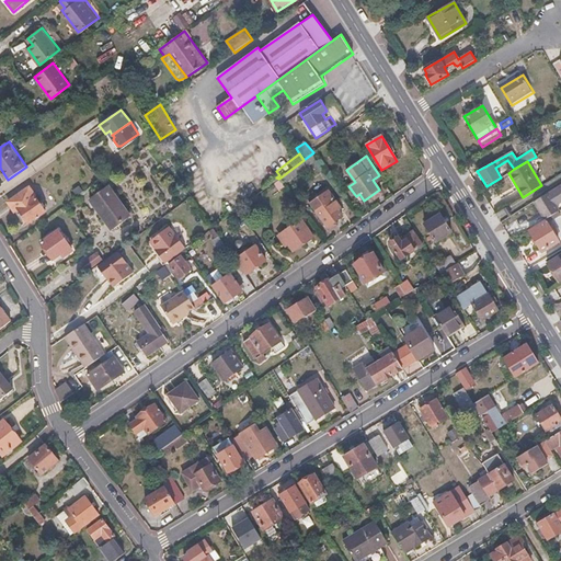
[(284,183),(281,178),(278,179),(275,182),(278,186),(284,183)]
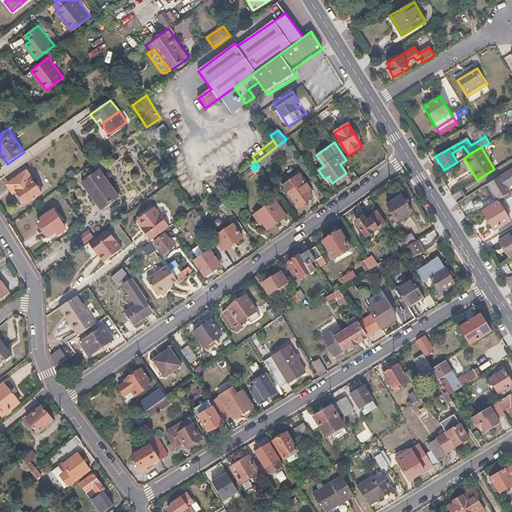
[(506,186),(511,182),(511,166),(499,175),(506,186)]
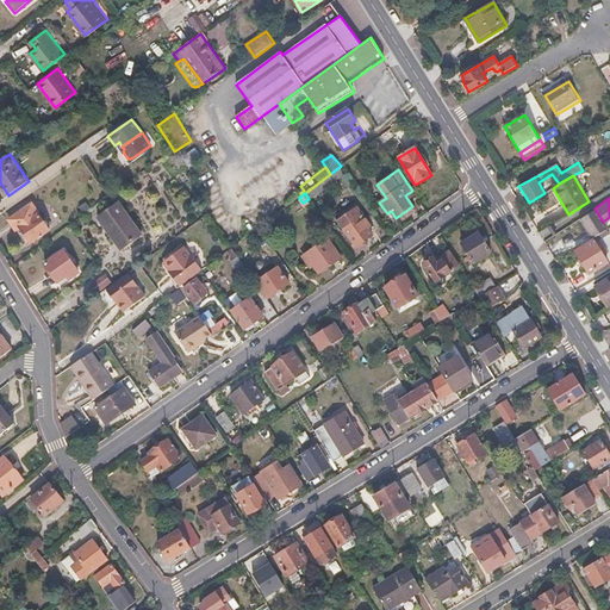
[(98,217),(110,234),(130,218),(118,201),(98,217)]
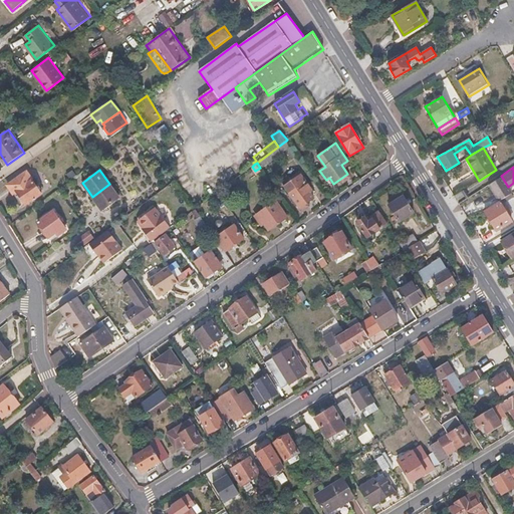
[(7,185),(9,189),(28,175),(26,172),(7,185)]
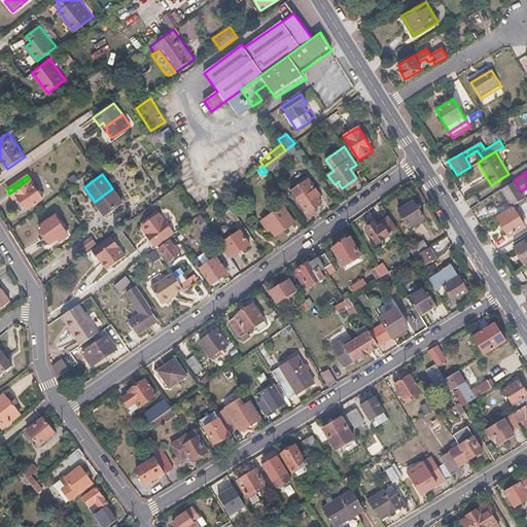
[(29,179),(9,194),(12,199),(18,196),(27,209),(42,199),(29,179)]
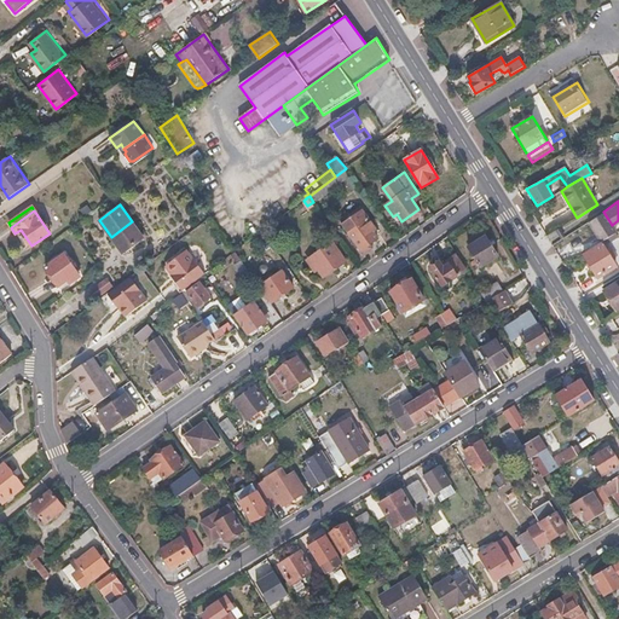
[(363,210),(342,225),(363,254),(372,248),(369,244),(377,238),(372,231),(375,229),(363,210)]
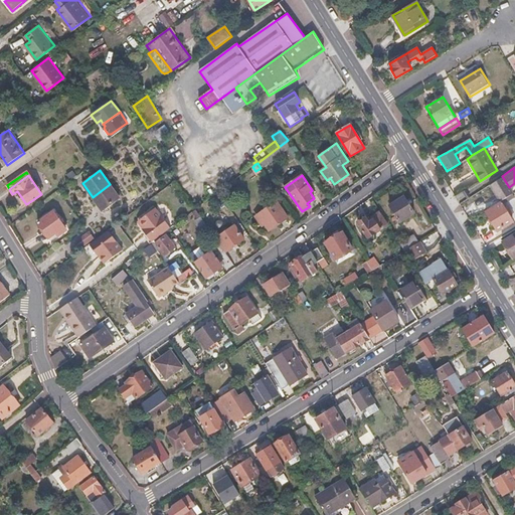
[(509,187),(502,176),(489,185),(499,201),(512,192),(509,187)]
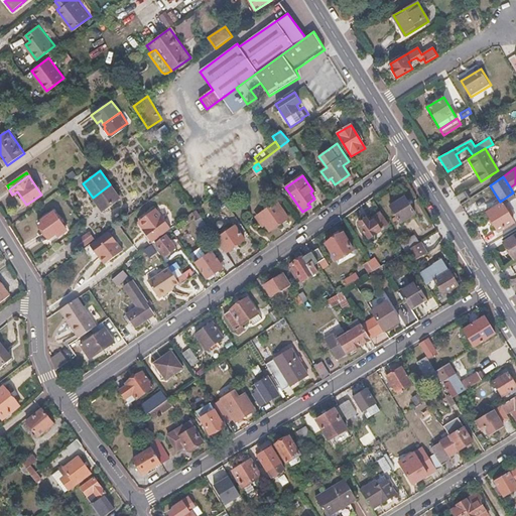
[(110,184),(93,198),(102,211),(119,199),(110,184)]
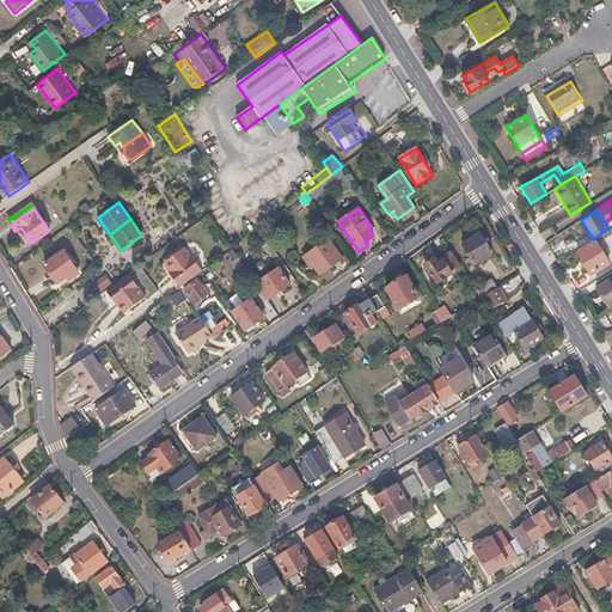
[(463,245),(475,264),(491,254),(479,234),(463,245)]
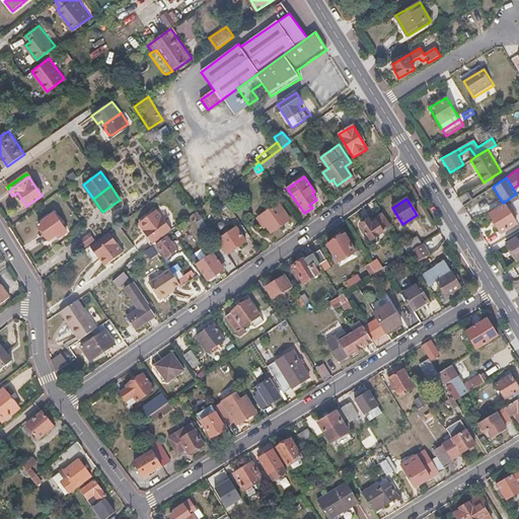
[(505,203),(489,213),(502,233),(517,223),(505,203)]
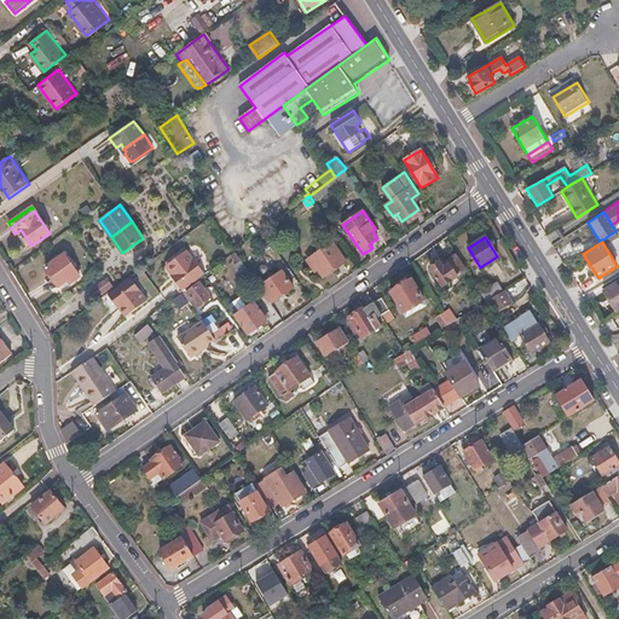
[(311,259),(323,276),(345,261),(333,244),(311,259)]
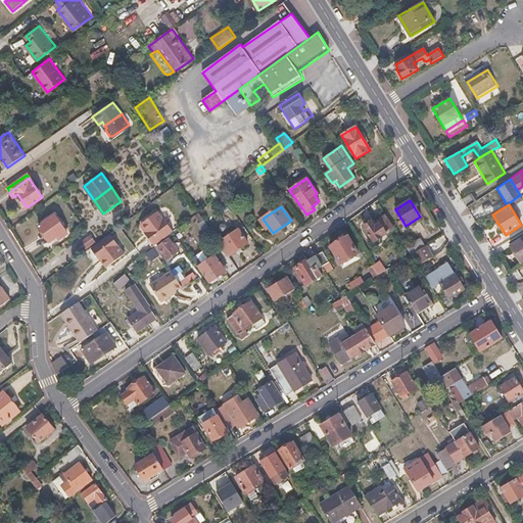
[(154,246),(173,232),(157,211),(141,224),(150,235),(148,237),(154,246)]
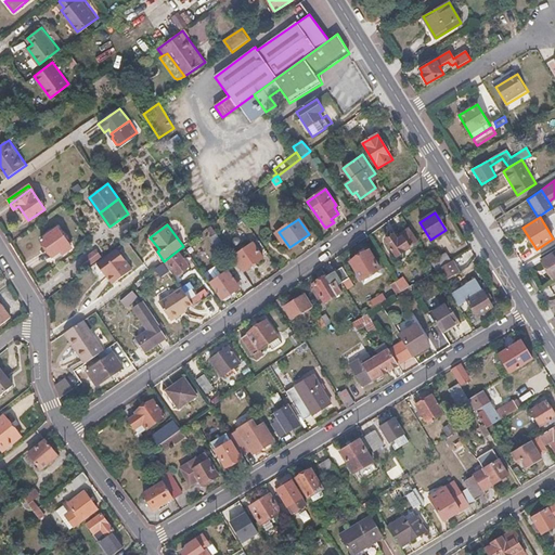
[(59,253),(61,256),(72,248),(57,229),(41,240),(52,257),(59,253)]
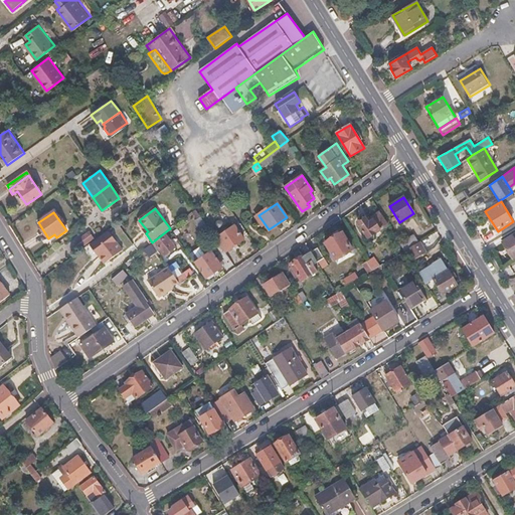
[(388,224),(380,212),(368,219),(366,216),(357,222),(367,238),(388,224)]
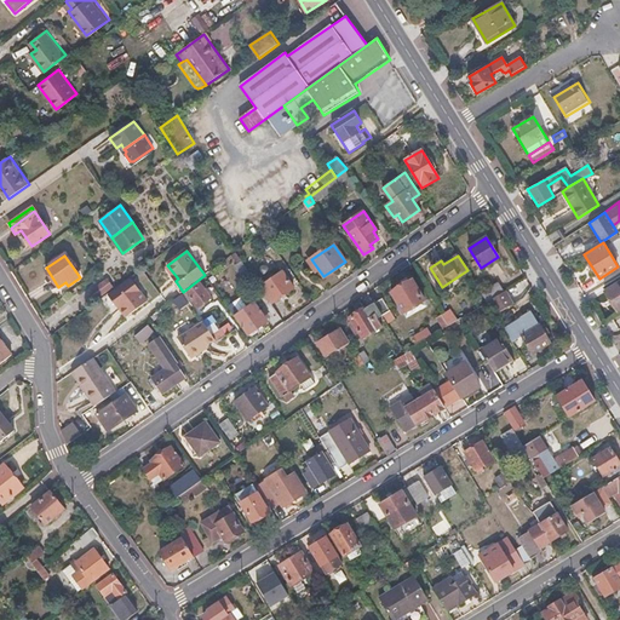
[(128,262),(133,268),(141,264),(137,257),(128,262)]
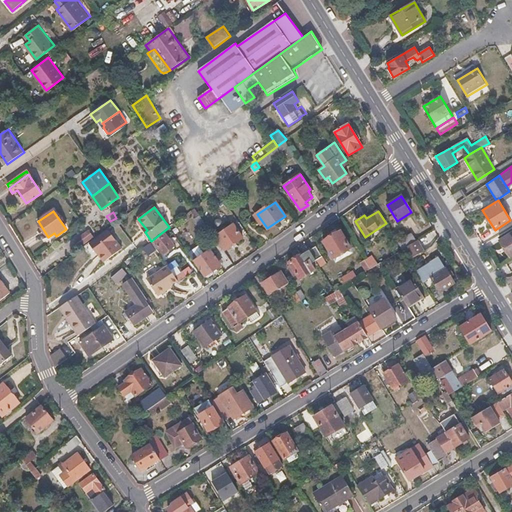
[(199,216),(194,220),(201,230),(207,226),(199,216)]
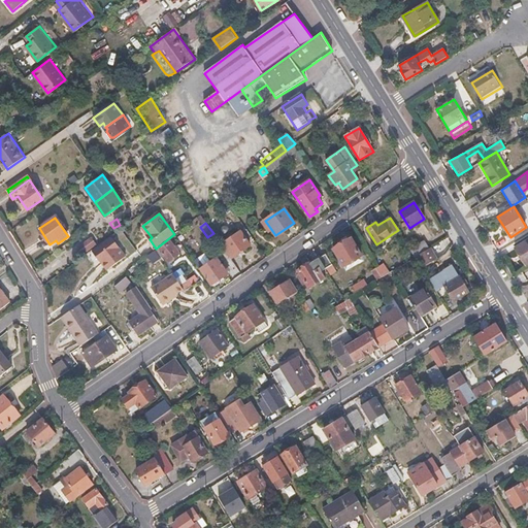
[(140,227),(150,239),(152,237),(142,226),(140,227)]
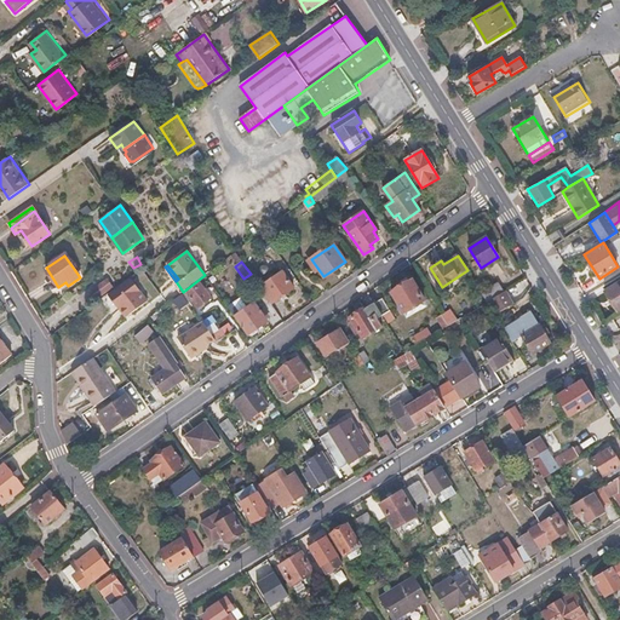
[(262,287),(273,303),(293,288),(282,273),(262,287)]
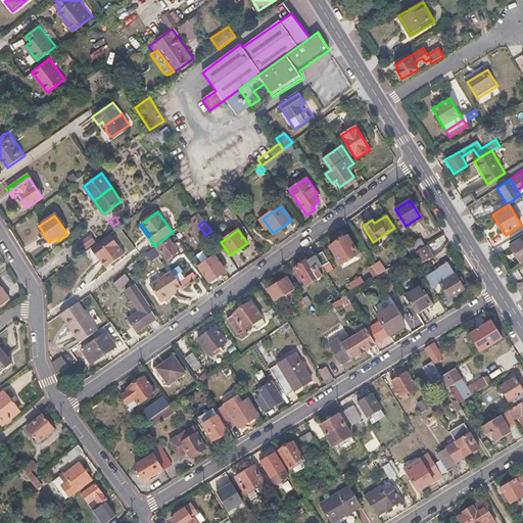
[(99,253),(101,257),(107,266),(125,253),(110,234),(91,248),(96,255),(99,253)]
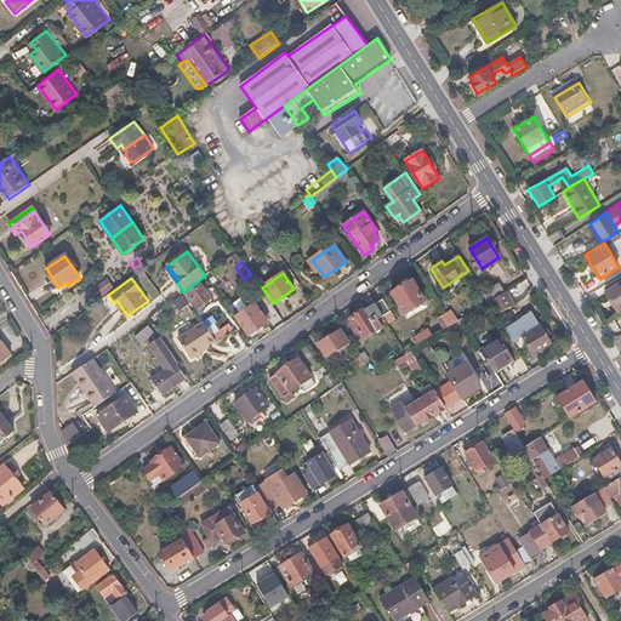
[(392,294),(403,313),(426,301),(414,280),(392,294)]
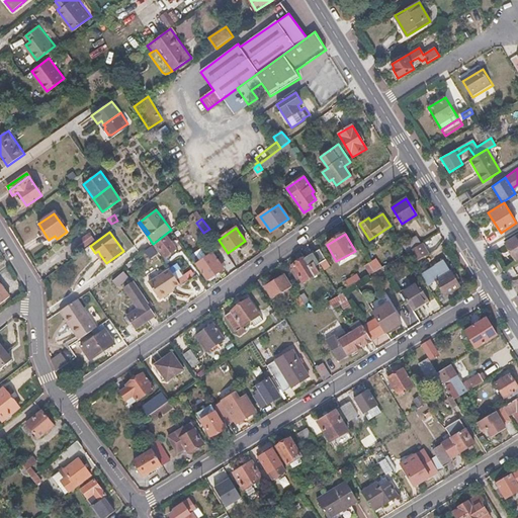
[(84,249),(93,243),(88,235),(79,242),(84,249)]
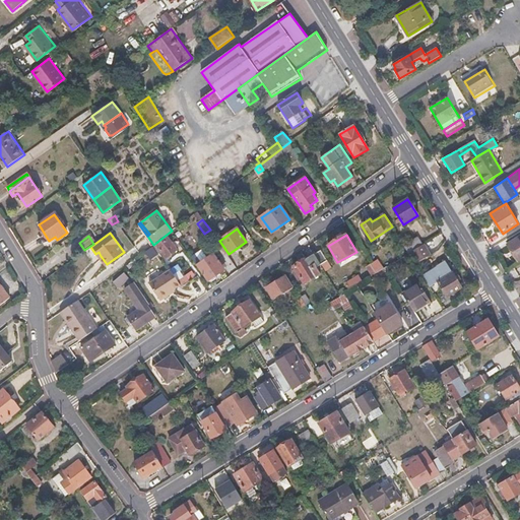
[(519,241),(517,237),(507,244),(518,261),(519,259),(519,241)]
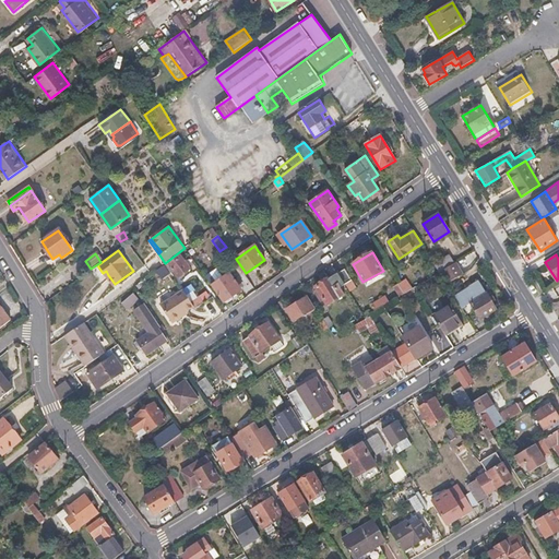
[(167,264),(177,277),(190,269),(180,256),(167,264)]
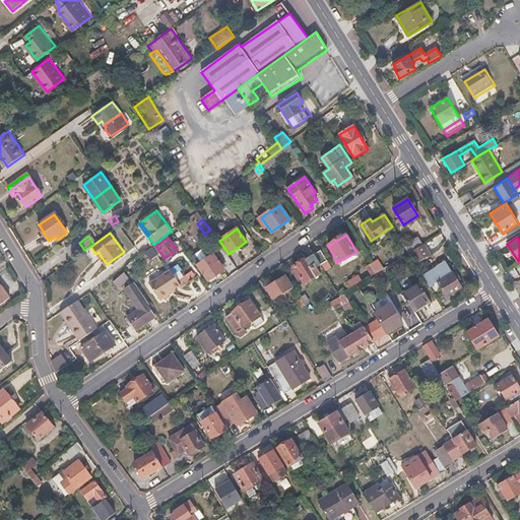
[(404,244),(408,250),(416,245),(413,239),(404,244)]
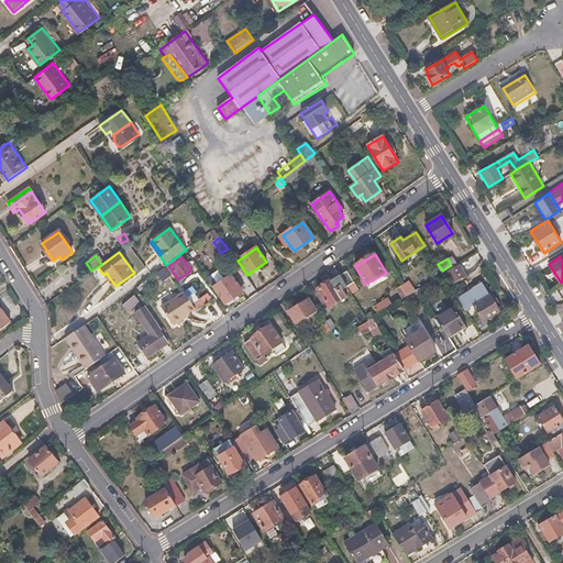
[(442,274),(451,287),(466,277),(457,265),(442,274)]
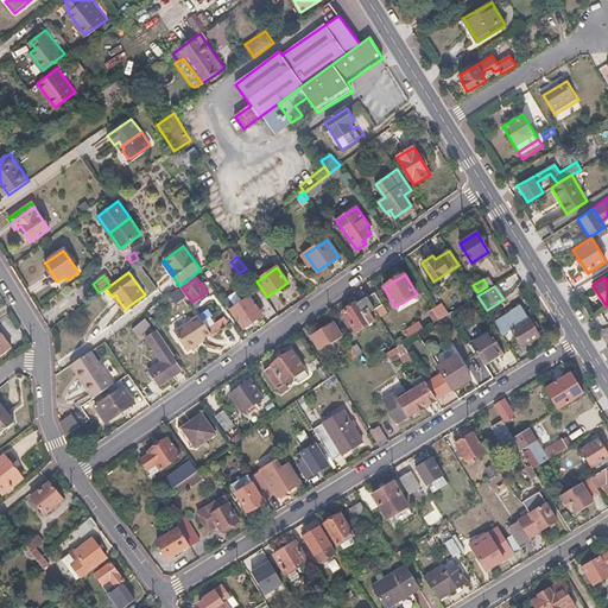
[(227,305),(230,310),(248,297),(245,292),(227,305)]
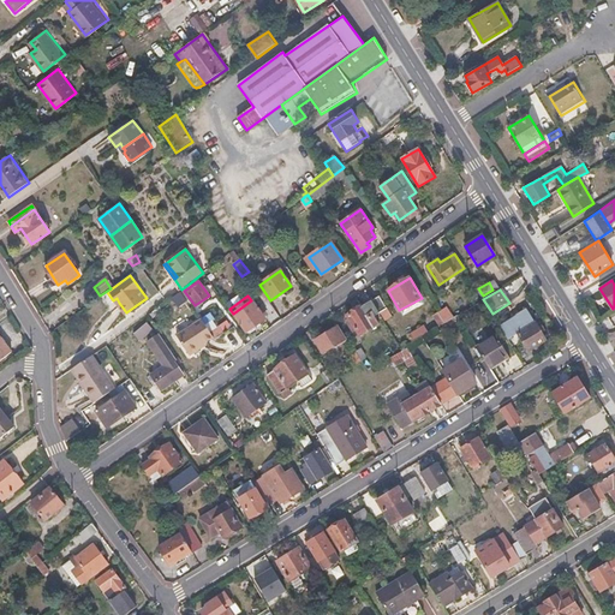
[(233,314),(245,332),(251,334),(256,332),(255,329),(257,327),(255,323),(264,317),(252,300),(251,300),(233,314)]
